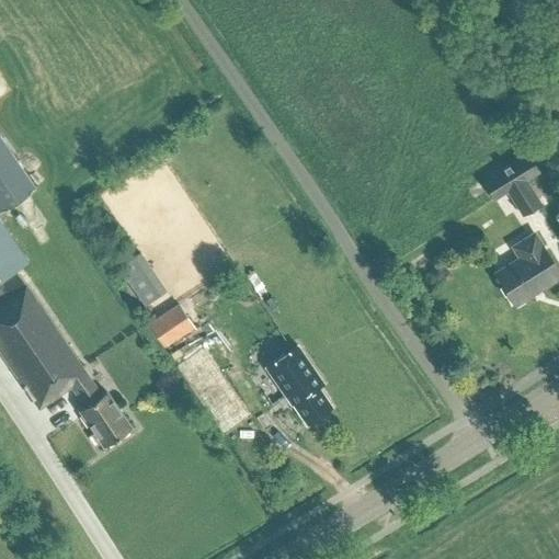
[(0,215),(36,191),(0,137),(0,215)]
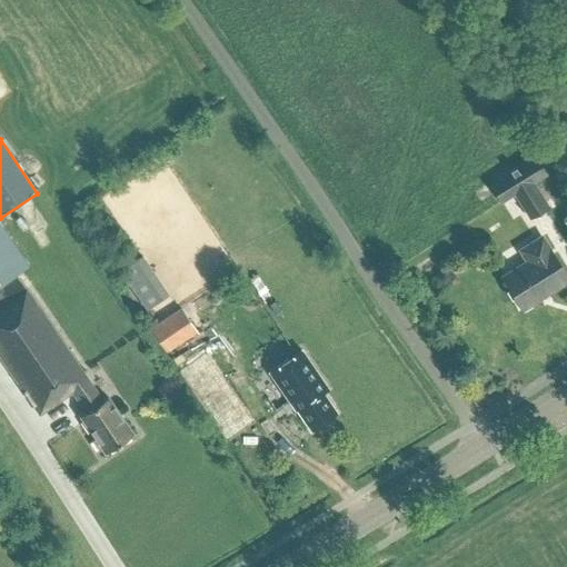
[(530,220),(549,208),(534,183),(547,176),(535,157),(490,186),(501,204),(515,196),(530,220)]
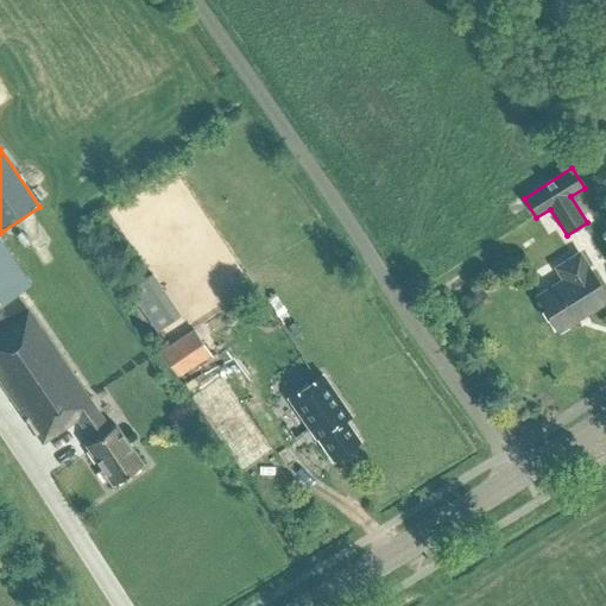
[(111,430),(30,310),(29,310),(18,295),(31,285),(0,239),(0,380),(43,444),(79,421),(93,442),(87,446),(103,469),(100,472),(107,483),(109,480),(113,485),(143,466),(117,425),(111,430)]
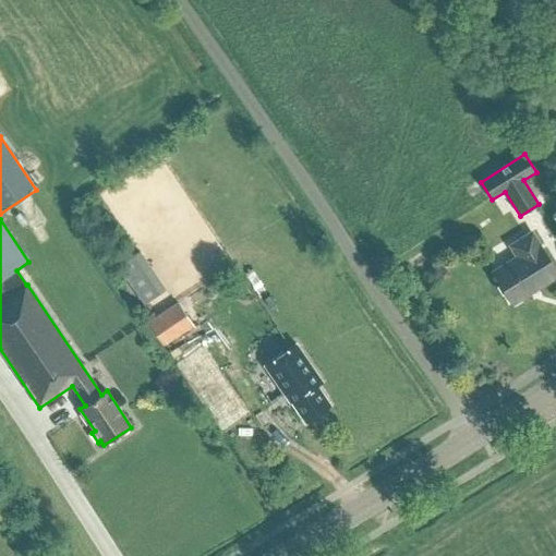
[(494,274),(512,305),(555,277),(555,272),(540,245),(539,245),(532,234),(511,248),(518,258),(494,274)]
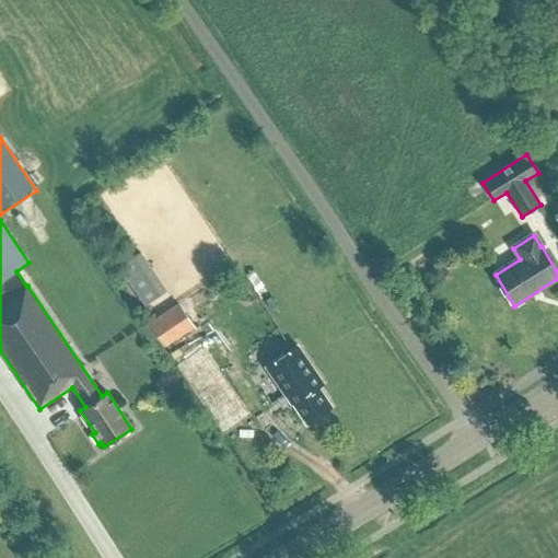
[(381,272),(387,268),(382,259),(375,264),(381,272)]
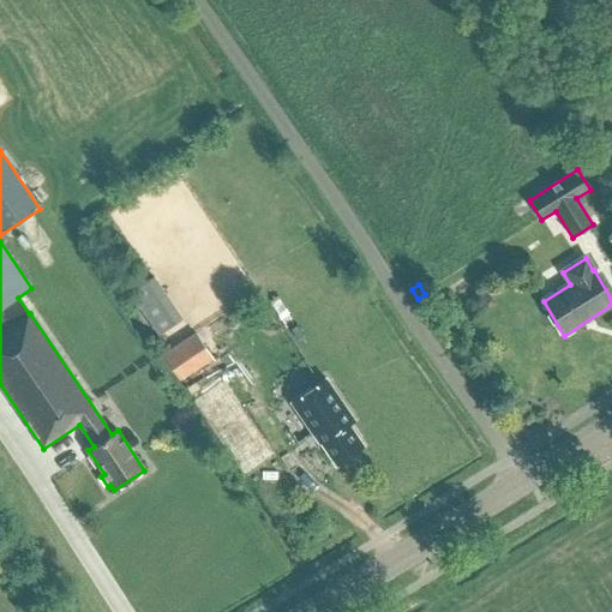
[(237,427),(253,417),(223,366),(207,377),(237,427)]
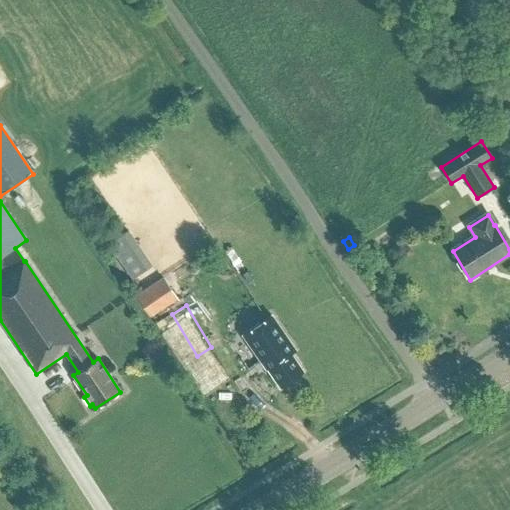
[(272,316),(243,336),(267,370),(268,369),(281,388),(303,372),(290,354),(294,351),(296,350),(295,349),(291,344),(272,316)]
